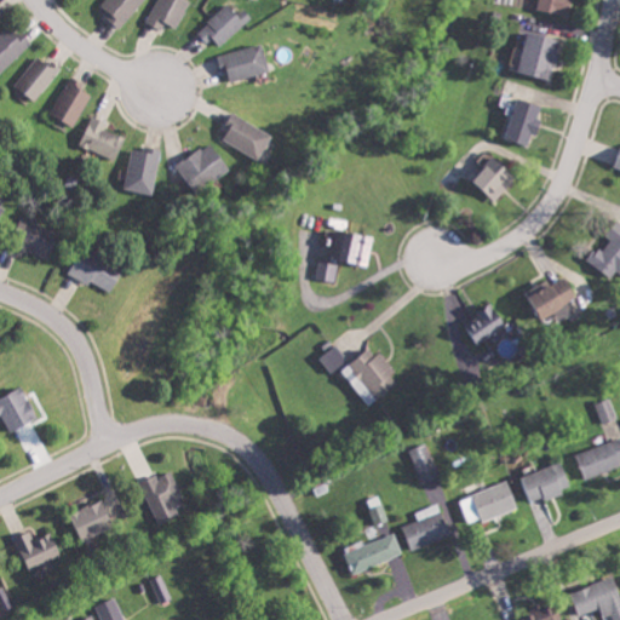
[(105,0),(103,4),(110,11),(107,16),(121,28),(145,0),(105,0)]
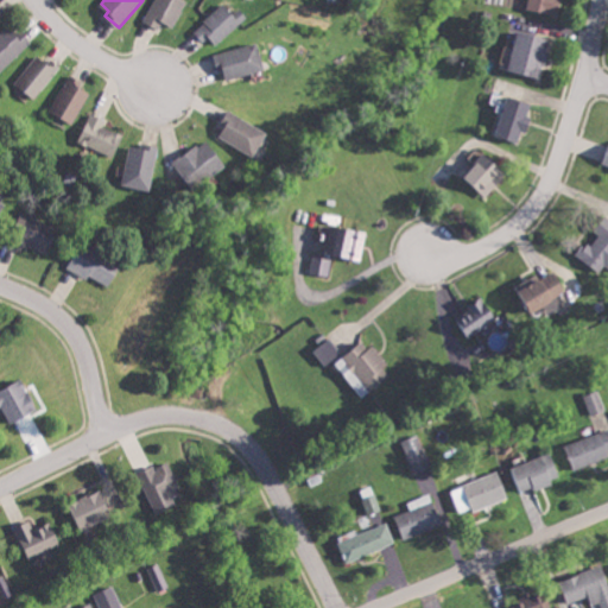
[(160,29),(164,23),(175,29),(188,0),(154,0),(145,21),(160,29)]
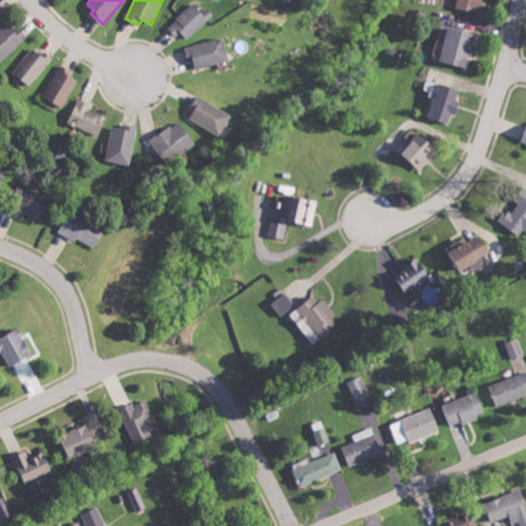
[(482,12),(483,0),(457,0),(456,9),(482,12)]
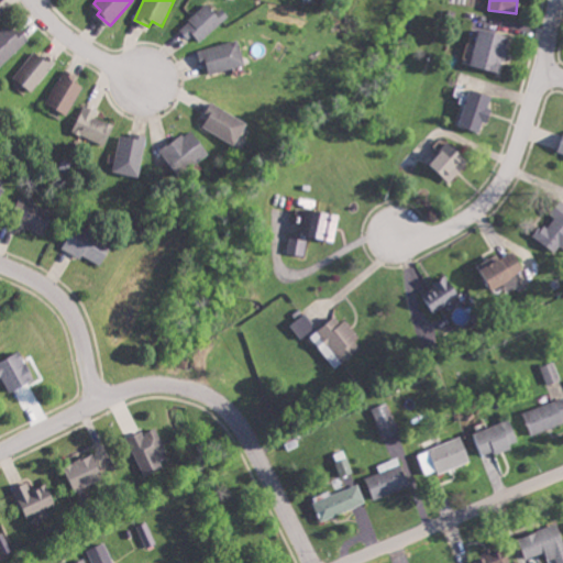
[(180,29),(189,39),(194,34),(201,43),(231,15),(223,8),(218,13),(209,3),(180,29)]
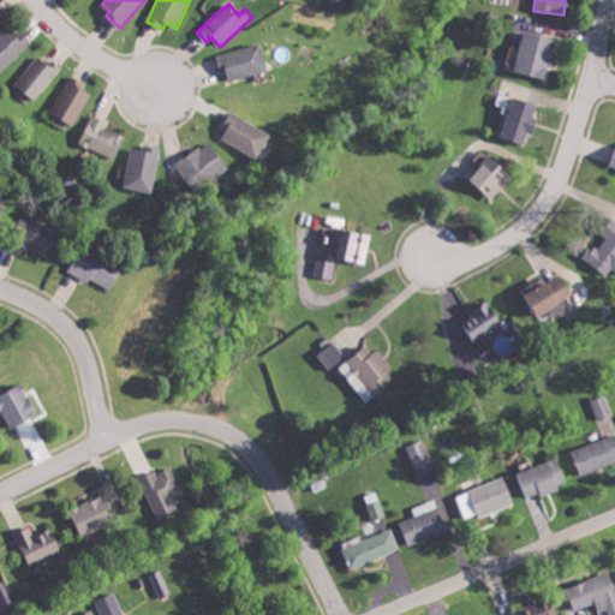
[(0,73),(1,76),(33,42),(23,31),(19,35),(7,25),(0,33),(0,73)]
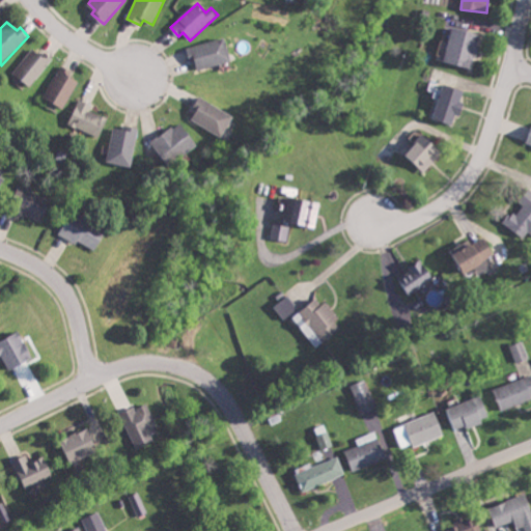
[(475,67),(482,33),(452,27),(446,61),(475,67)]
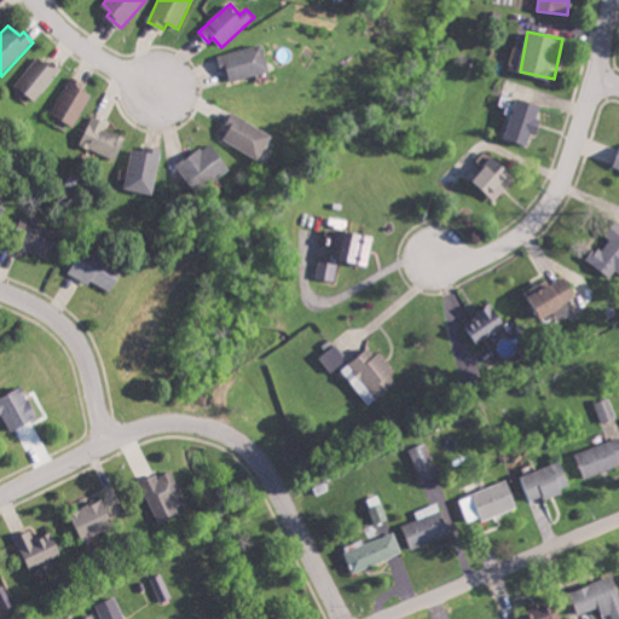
[(271,73),(266,45),(219,53),(221,73),(230,71),(232,80),(271,73)]
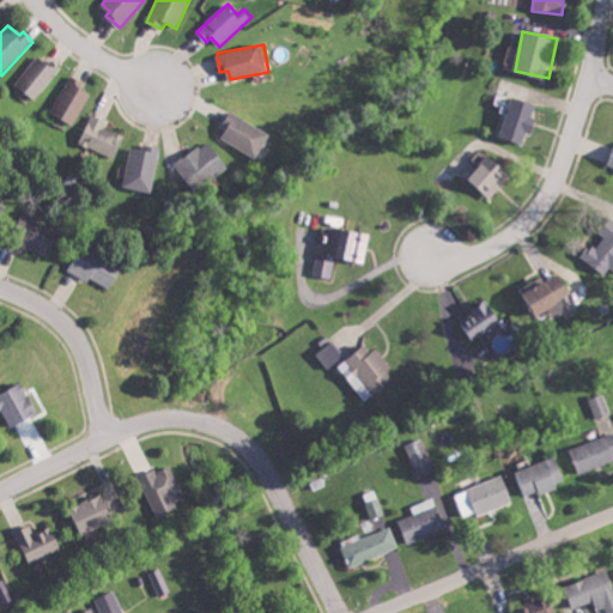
[(16,85),(38,101),(62,67),(53,60),(50,65),(37,55),(16,85)]
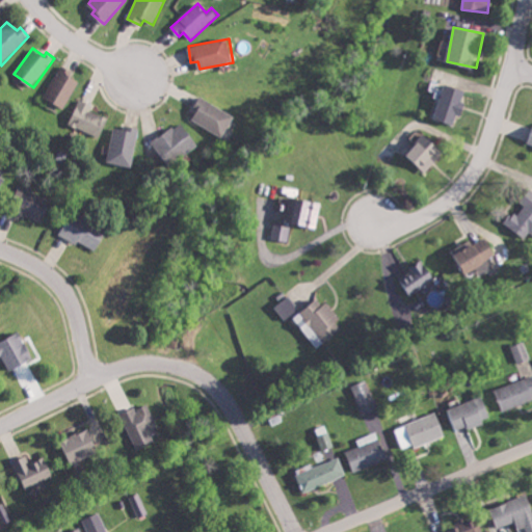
[(68,108),(79,80),(70,76),(72,70),(59,64),(46,100),(68,108)]
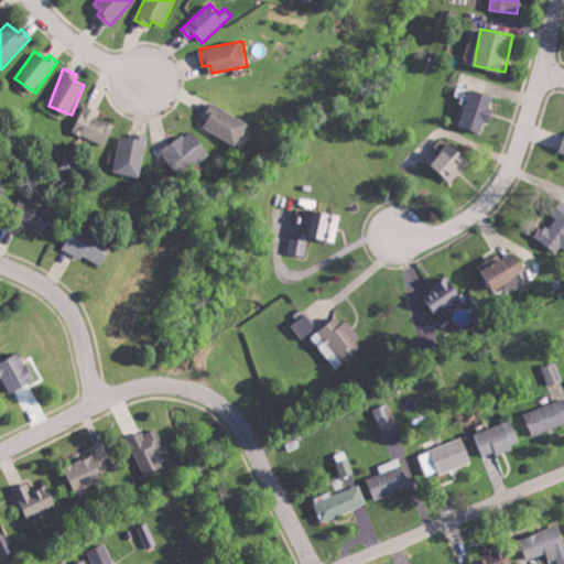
[(495,96),(474,88),(462,126),(483,132),(486,120),(491,122),(496,108),(491,107),(495,96)]
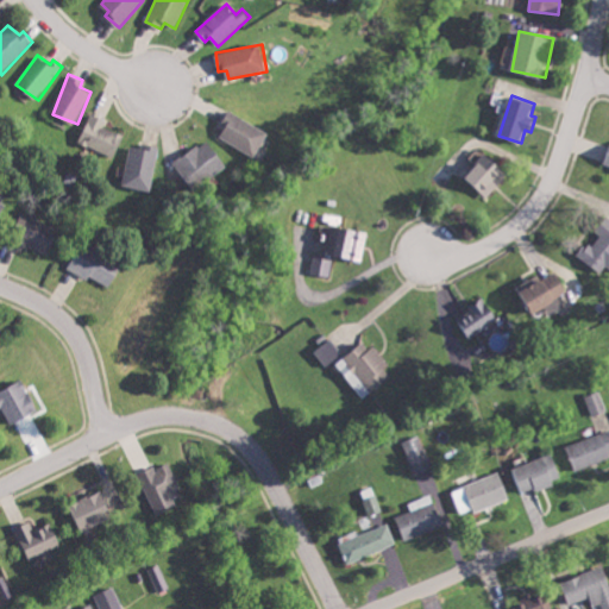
[(220,137),(256,157),(270,133),(230,110),(220,125),(225,127),(220,137)]
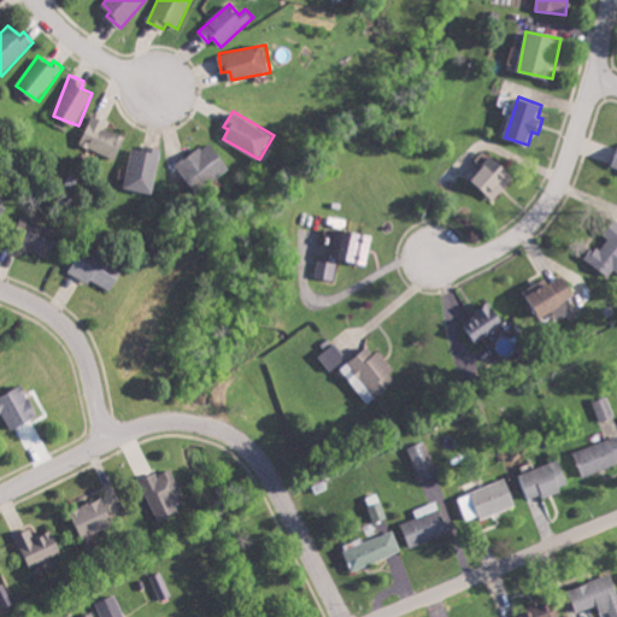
[(116,160),(128,137),(107,128),(109,123),(94,115),(81,144),(116,160)]
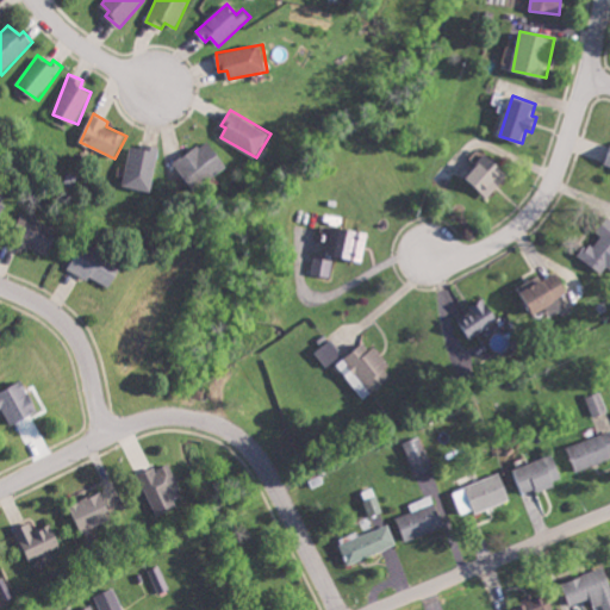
[(174,161),(193,190),(228,168),(209,139),(174,161)]
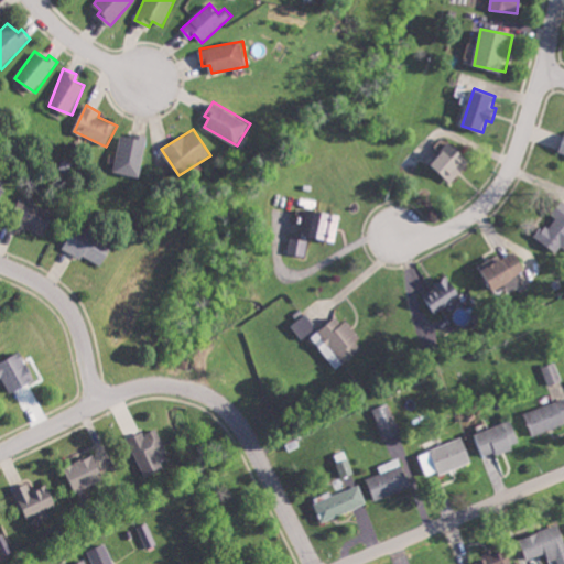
[(115,172),(140,176),(148,136),(132,132),(131,137),(122,134),(115,172)]
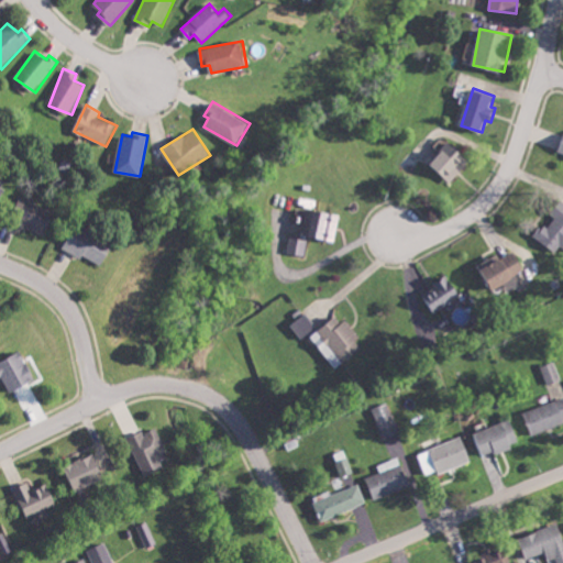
[(452,181),(471,159),(450,141),(431,163),(452,181)]
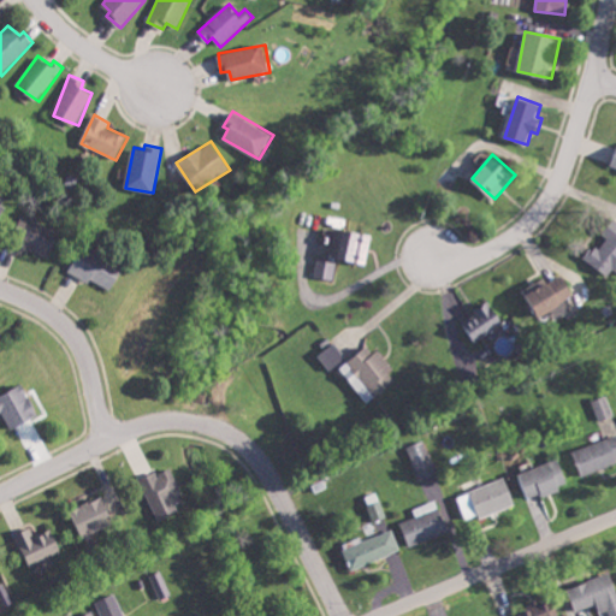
[(0,215),(10,199),(0,193),(0,215)]
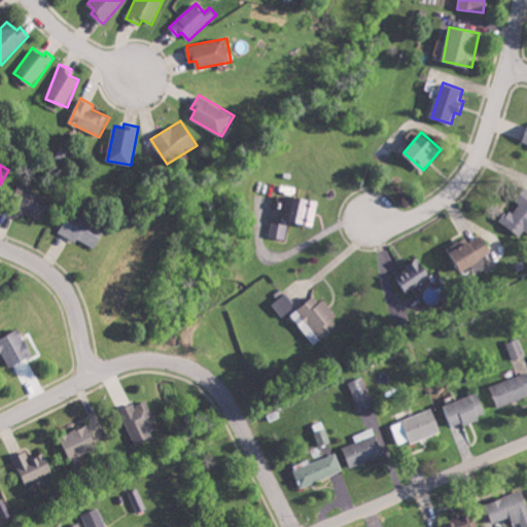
[(53,200),(20,184),(9,205),(42,220),(53,200)]
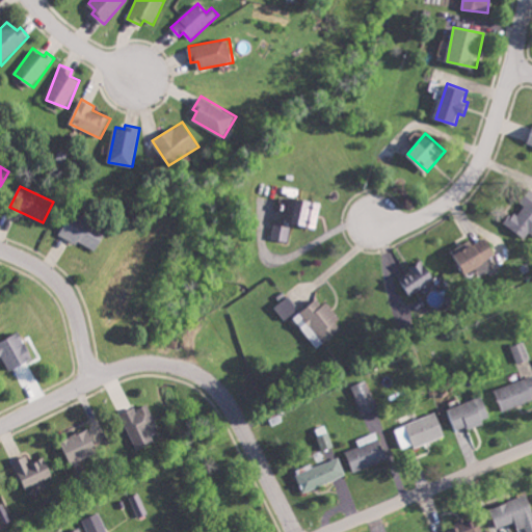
[(531,189),(507,224),(527,239),(531,234),(531,189)]
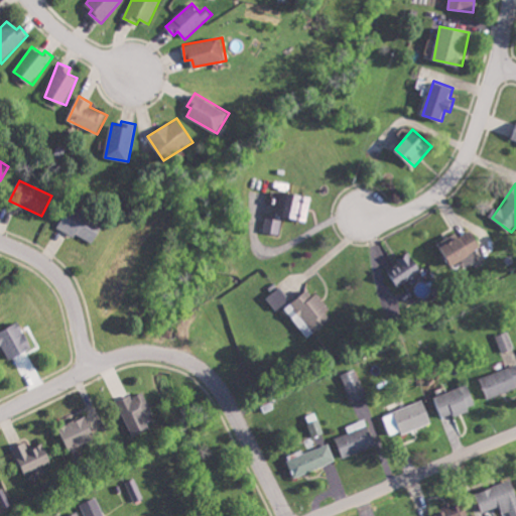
[(308,219),(310,196),(281,192),(279,216),(308,219)]
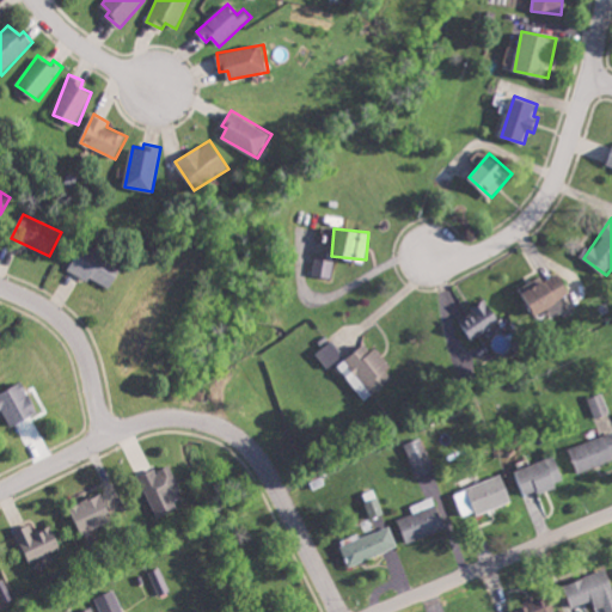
[(112,291),(124,263),(84,244),(71,270),(112,291)]
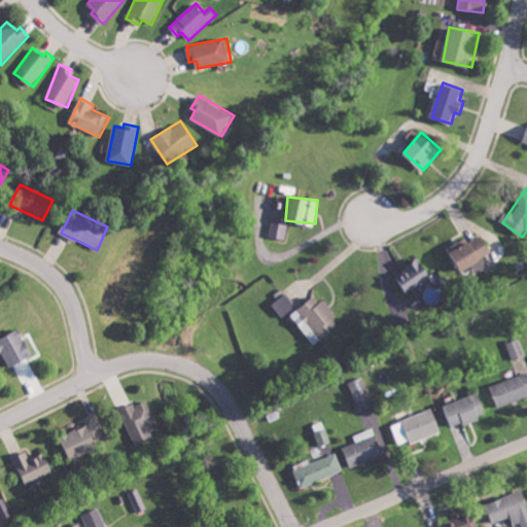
[(286,239),(287,222),(272,220),(270,237),(286,239)]
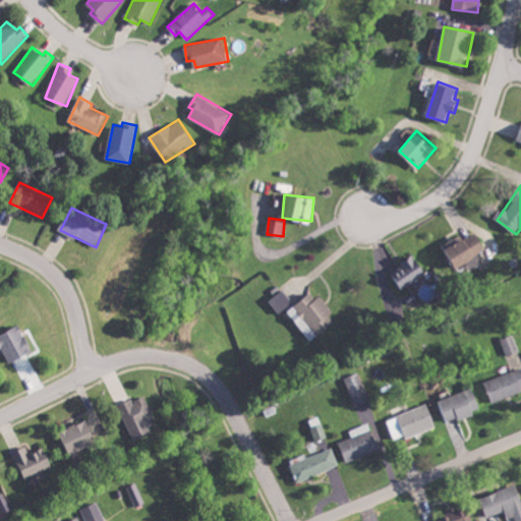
[(487,252),(478,232),(464,238),(463,235),(447,242),(457,266),(487,252)]
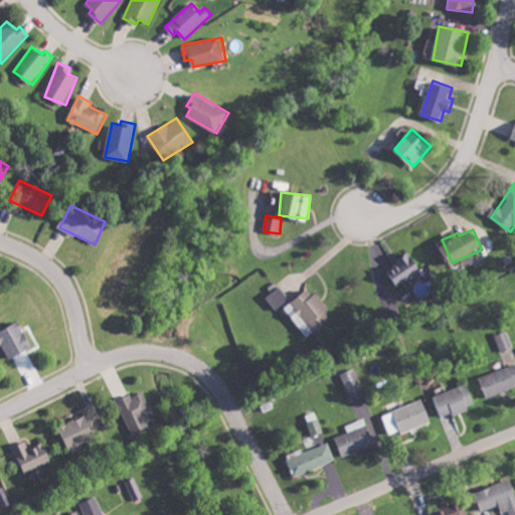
[(386,268),(395,286),(421,272),(412,253),(386,268)]
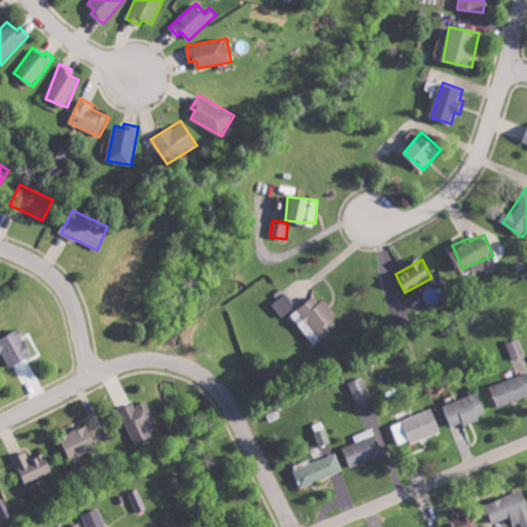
[(295,308),(287,293),(273,301),(281,316),(295,308)]
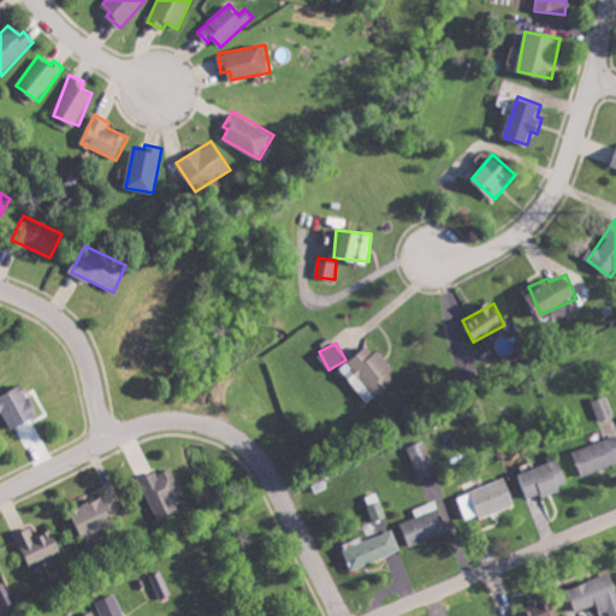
[(396,384),(375,345),(343,363),(363,402),(396,384)]
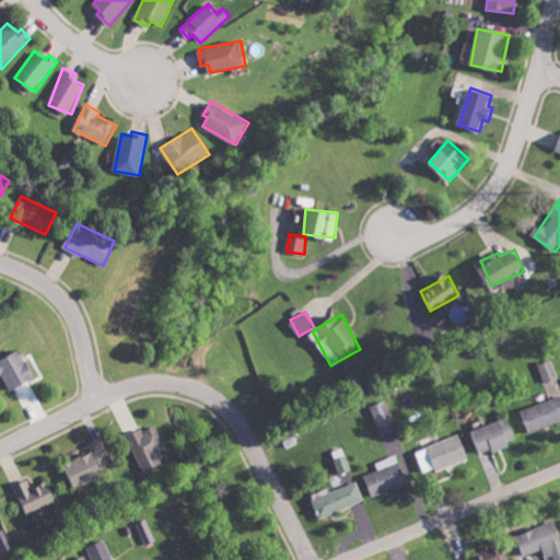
[(10,391),(36,380),(24,350),(0,359),(0,376),(3,375),(10,391)]
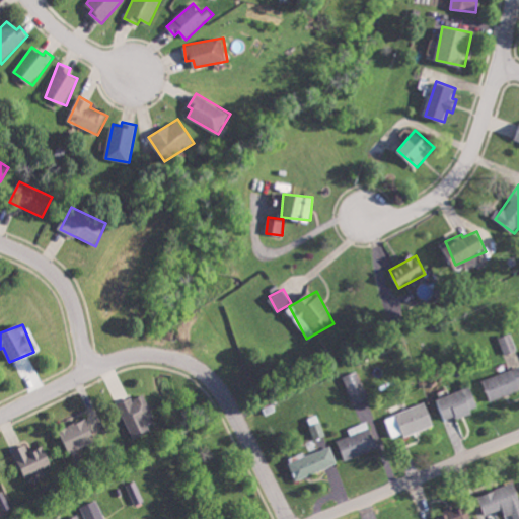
[(517,352),(513,334),(500,338),(504,355),(517,352)]
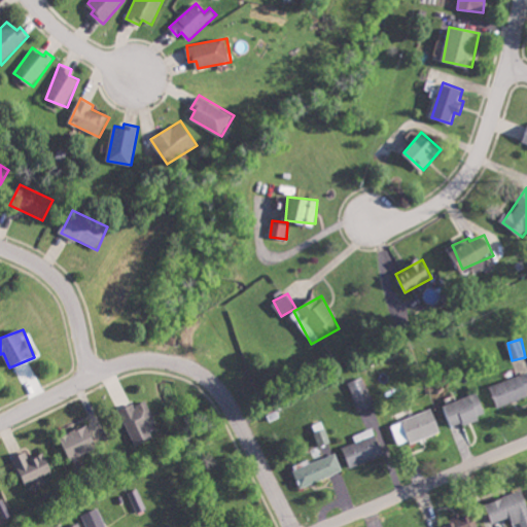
[(526,395),(526,372),(491,386),(499,407),(526,395)]
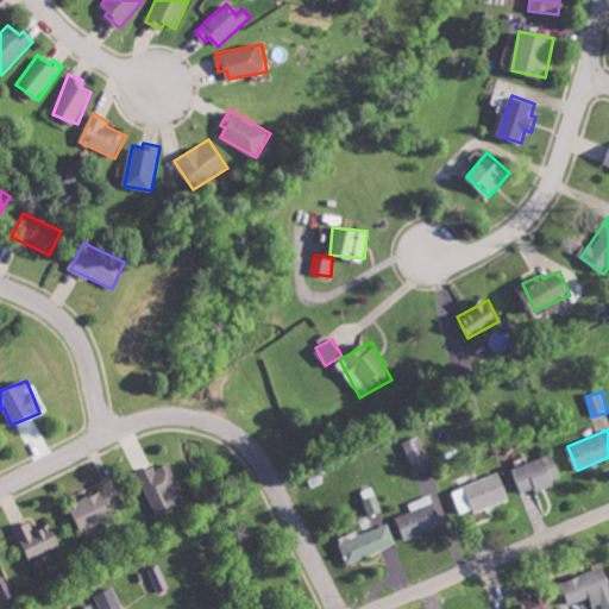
[(403,443),(415,476),(433,469),(421,435),(403,443)]
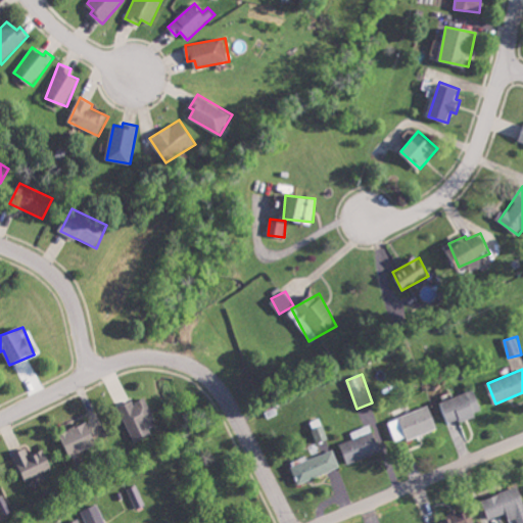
[(452,424),(484,412),(476,390),(443,402),(452,424)]
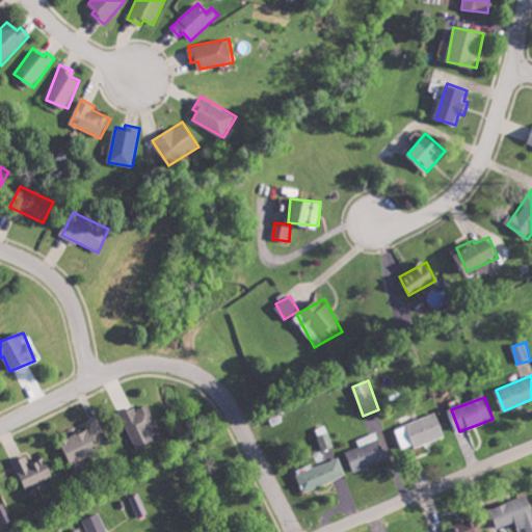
[(156,426),(150,404),(123,413),(135,450),(155,444),(150,428),(156,426)]
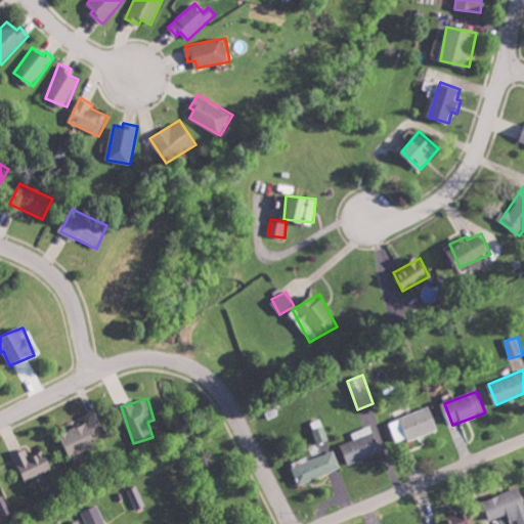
[(439,429),(431,406),(389,422),(397,444),(439,429)]
